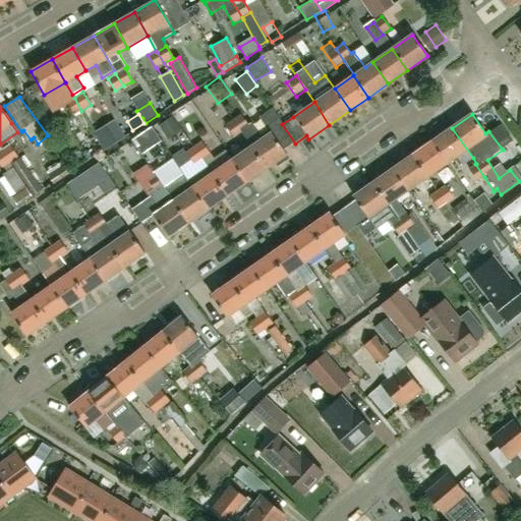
[(158,124),(167,138),(180,129),(171,115),(158,124)]
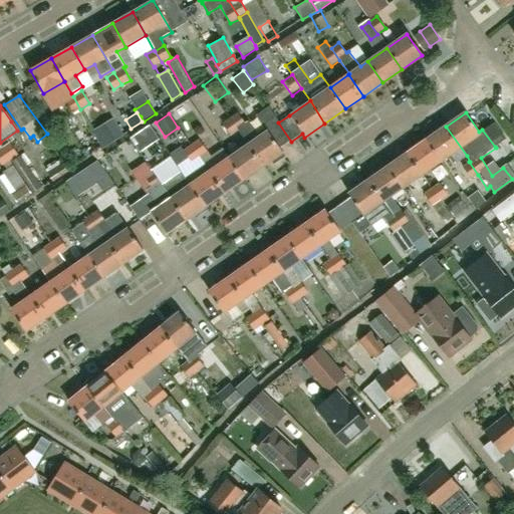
[(236,113),(229,117),(238,131),(248,146),(262,166),(270,161),(273,165),(284,158),(281,154),(282,153),(280,149),(291,142),(278,122),(274,116),(260,124),(266,134),(257,140),(246,123),(243,124),(236,113)]
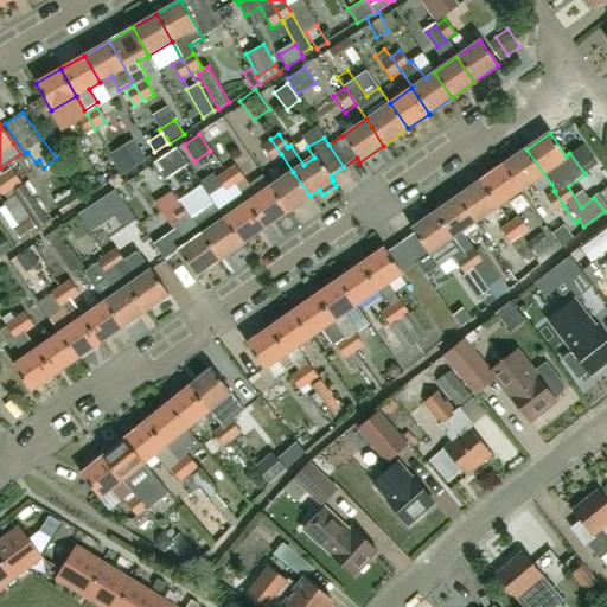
[(121,177),(146,160),(133,139),(107,155),(121,177)]
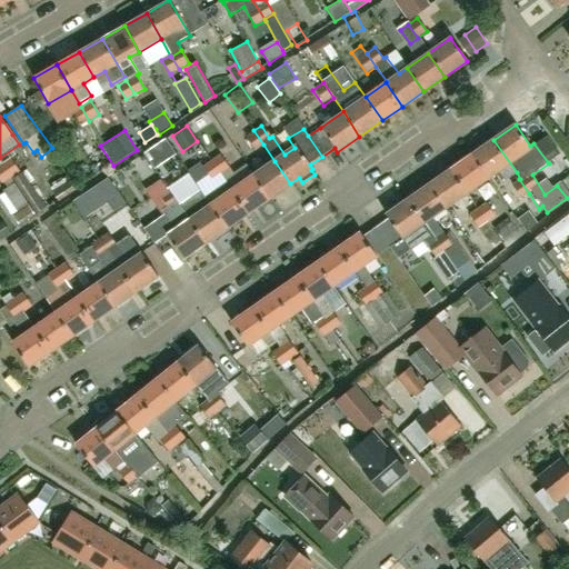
[(263,145),(253,130),(245,137),(255,150),(263,145)]
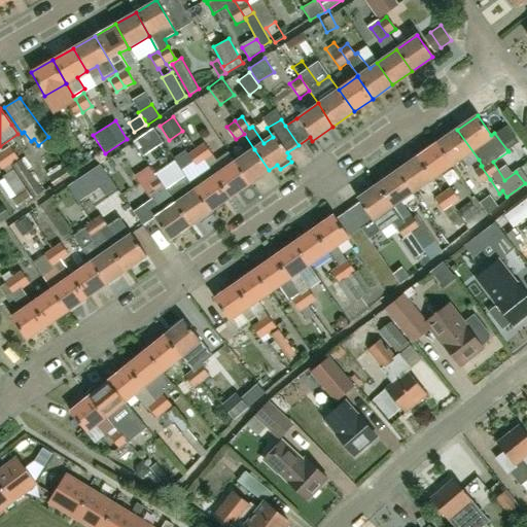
[(151,129),(138,137),(147,151),(161,142),(151,129)]
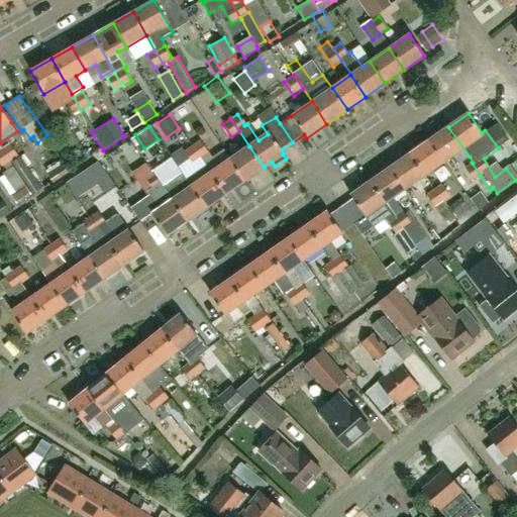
[(448,127),(429,140),(444,162),(452,157),(458,165),(470,157),(448,127)]
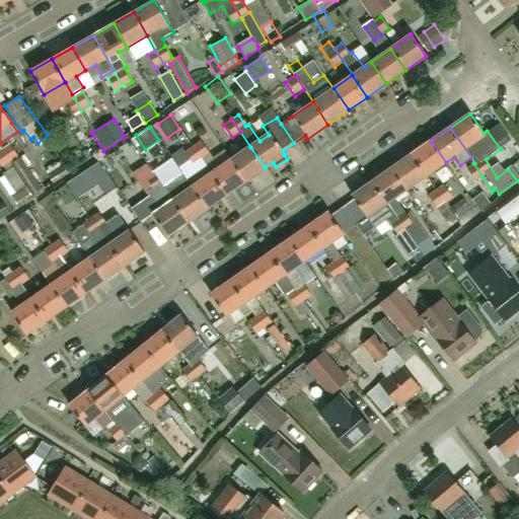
[(201,159),(202,159),(209,154),(197,133),(188,138),(194,147),(193,147),(201,159)]
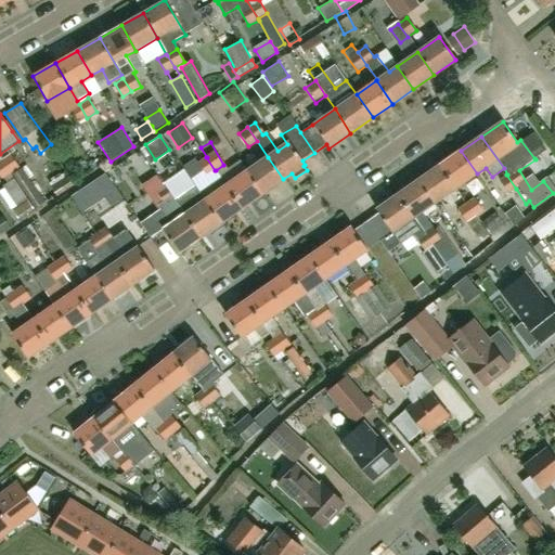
[(477,173),(461,151),(440,166),(455,189),(477,173)]
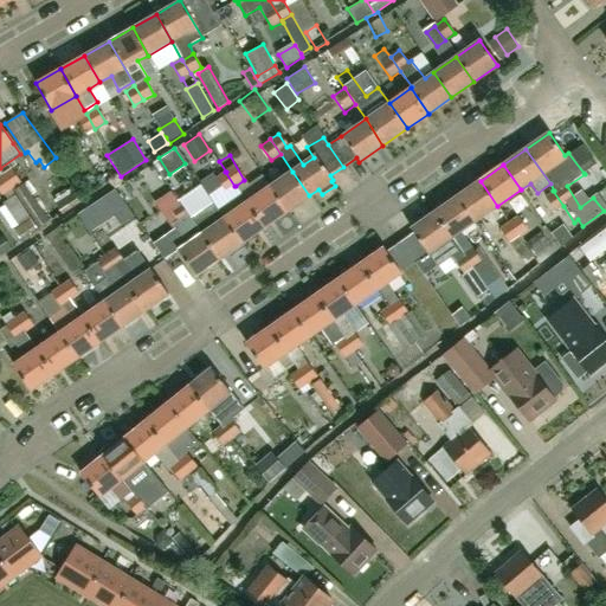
[(1,176),(38,230),(38,229),(37,227),(39,226),(40,229),(50,223),(32,195),(37,193),(28,181),(23,185),(13,168),(1,176)]
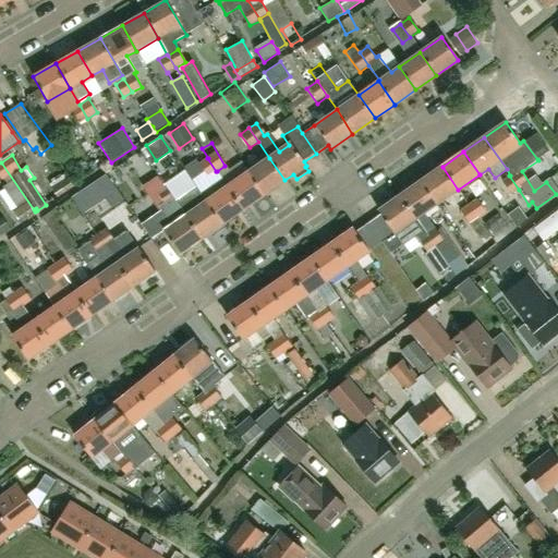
[(216,171),(207,158),(199,164),(196,159),(184,167),(196,186),(201,193),(206,202),(222,225),(243,209),(222,180),(217,171),(216,171)]
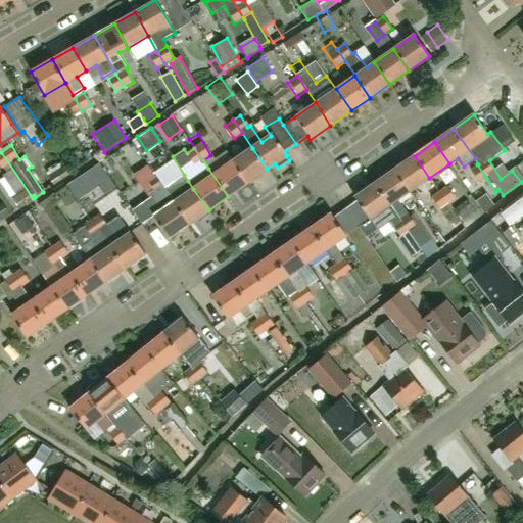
[(267,169),(252,148),(233,161),(247,183),(267,169)]
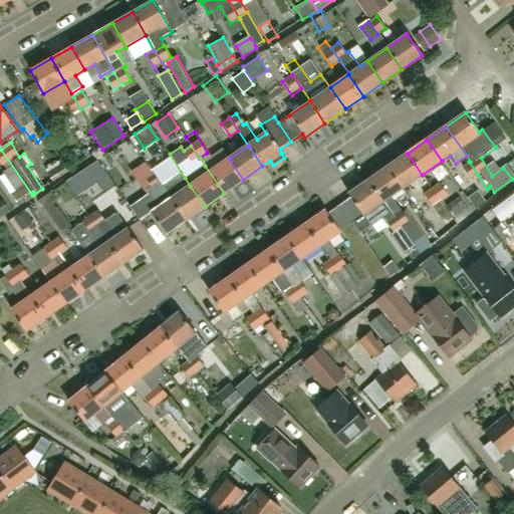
[(32,195),(1,150),(0,150),(0,163),(2,167),(4,166),(6,169),(3,171),(5,175),(16,192),(11,195),(17,204),(32,195)]
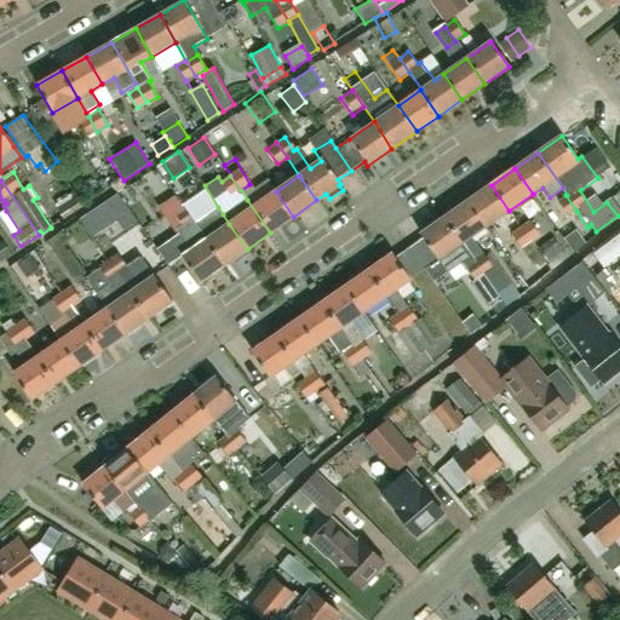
[(271,184),(247,200),(270,233),(293,217),(276,191),(271,184)]
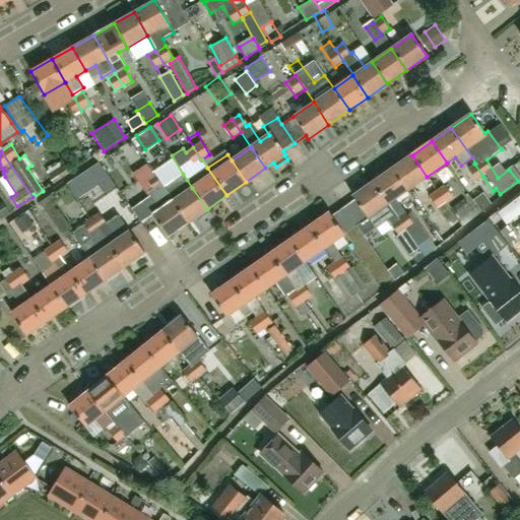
[(412,155),(392,169),(406,191),(418,208),(431,200),(446,222),(451,219),(455,225),(460,221),(459,220),(451,208),(446,202),(437,191),(427,177),(412,155)]
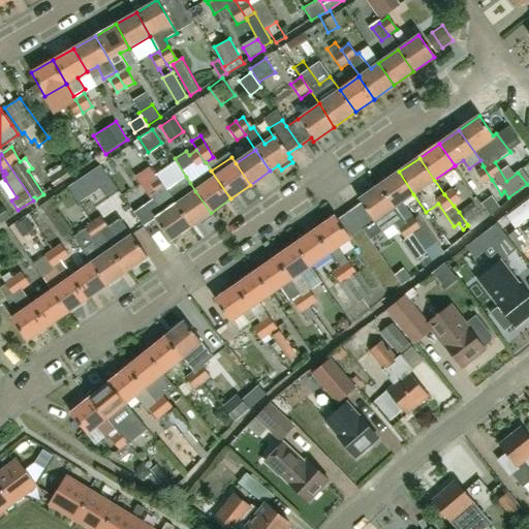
[(63,163),(48,175),(56,187),(72,176),(63,163)]
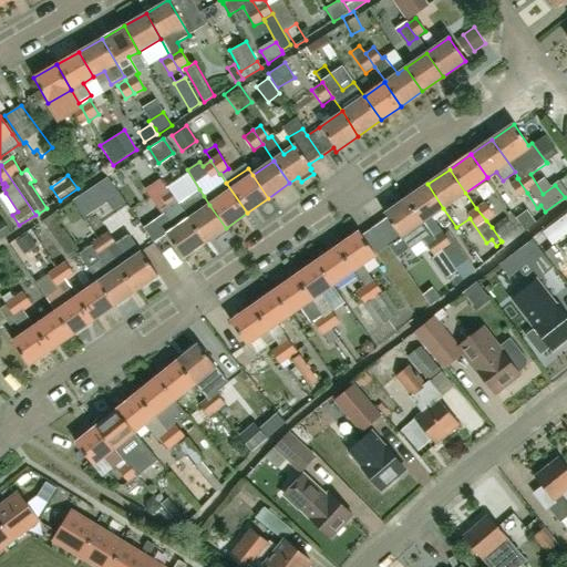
[(178,204),(167,189),(161,178),(145,189),(161,213),(163,212),(175,229),(166,235),(182,258),(205,243),(188,219),(178,204)]
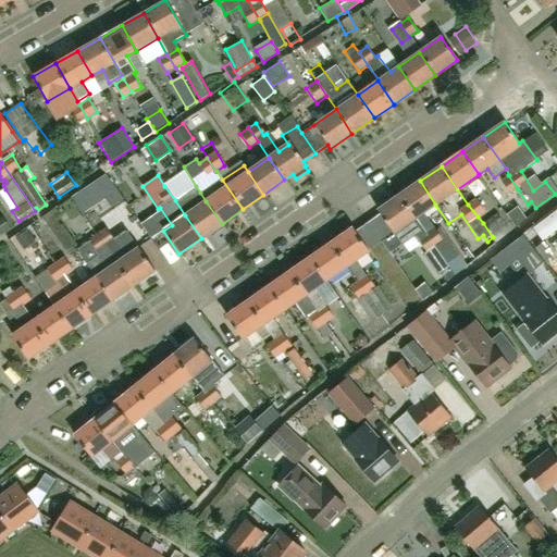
[(518,189),(508,175),(500,181),(510,195),(518,189)]
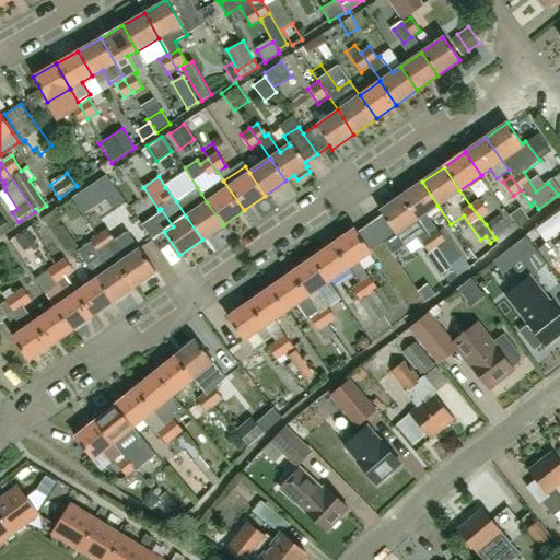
[(106,177),(89,189),(104,211),(121,199),(106,177)]
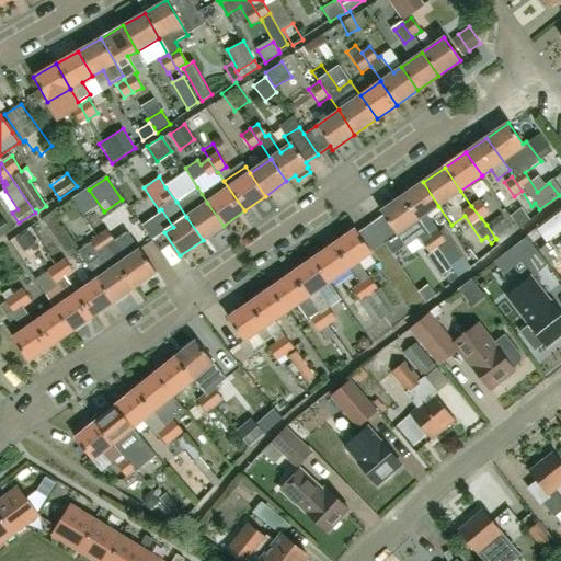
[(438,206),(423,182),(402,196),(419,220),(427,214),(438,206)]
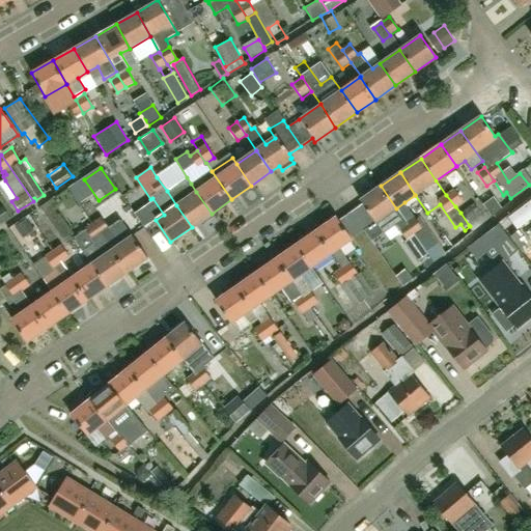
[(0,183),(0,187),(10,202),(11,201),(17,198),(5,180),(0,183)]
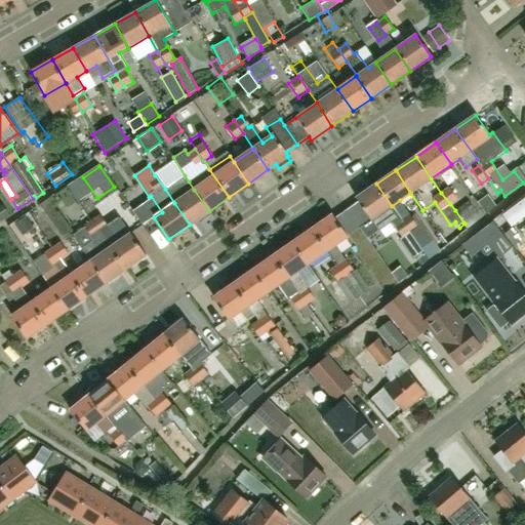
[(376,184),(356,198),(358,201),(371,219),(378,230),(390,221),(401,238),(398,239),(412,259),(425,252),(420,247),(409,232),(402,220),(392,206),(376,184)]
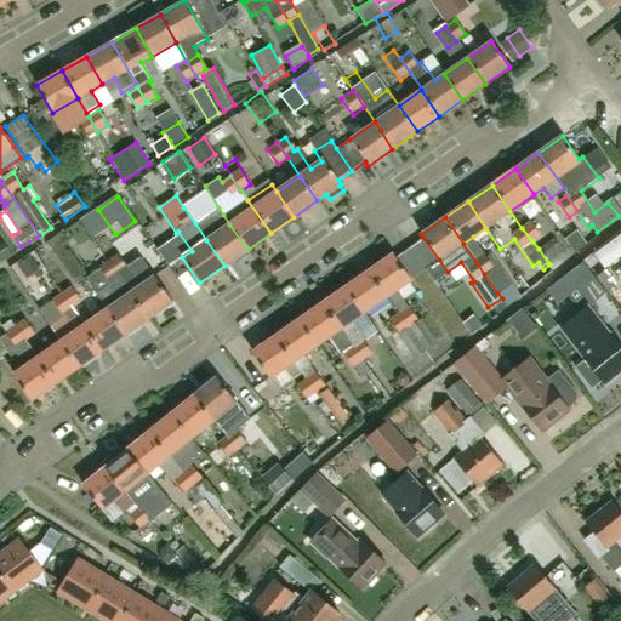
[(522,228),(533,241),(542,237),(531,221),(522,228)]
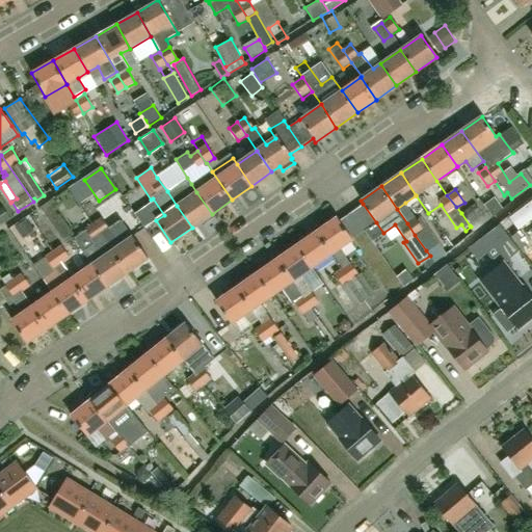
[(212,214),(196,192),(177,206),(192,228),(212,214)]
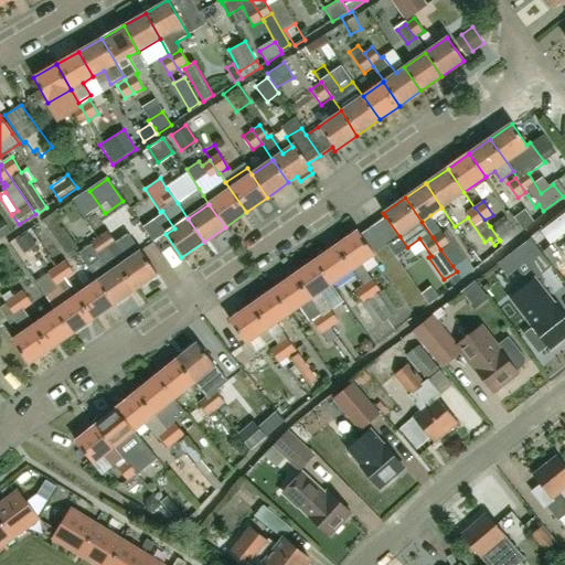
[(385,216),(373,225),(387,246),(400,236),(385,216)]
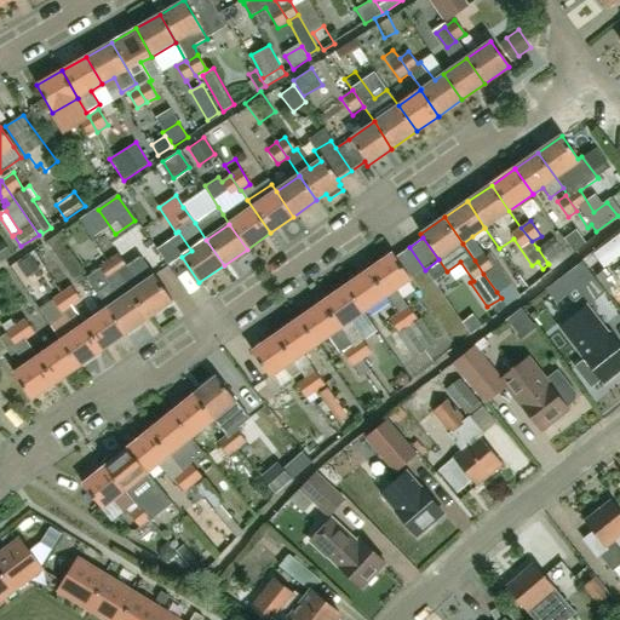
[(538,248),(547,263),(564,252),(554,237),(538,248)]
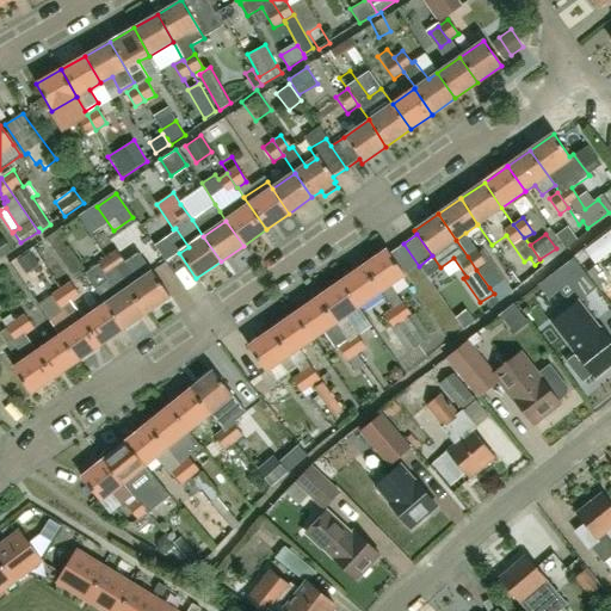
[(0,240),(0,257),(2,255),(11,250),(7,245),(4,239),(0,240)]
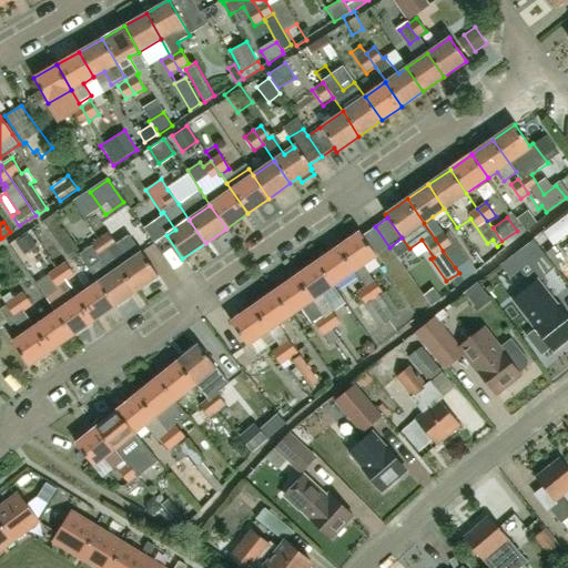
[(375,226),(362,235),(376,256),(389,247),(375,226)]
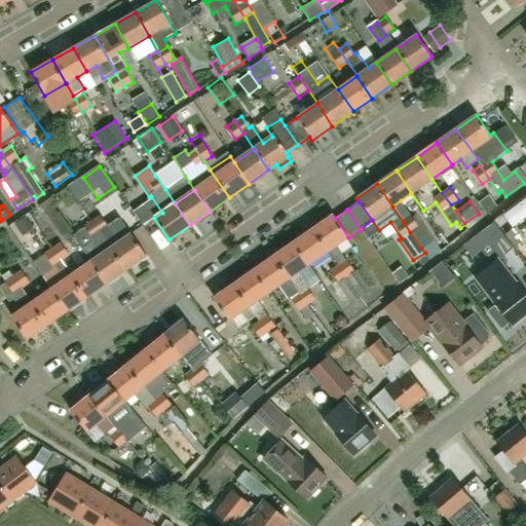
[(504,213),(494,221),(506,235),(517,227),(504,213)]
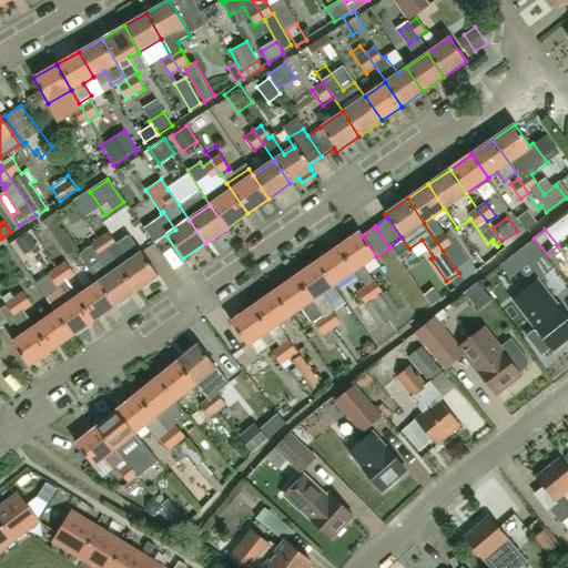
[(108,232),(99,239),(135,291),(158,275),(141,252),(129,234),(117,243),(108,232)]
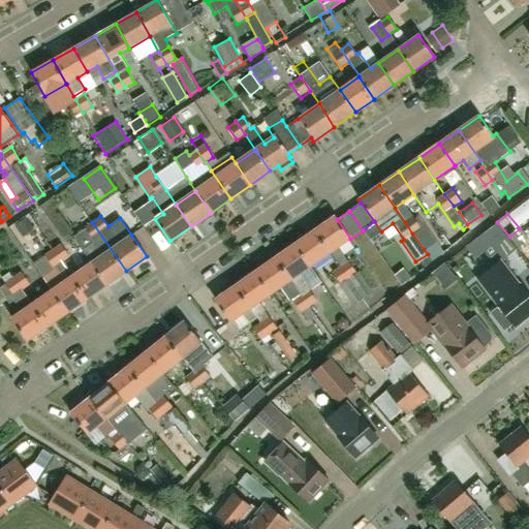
[(350,239),(337,219),(335,216),(315,230),(331,252),(350,239)]
